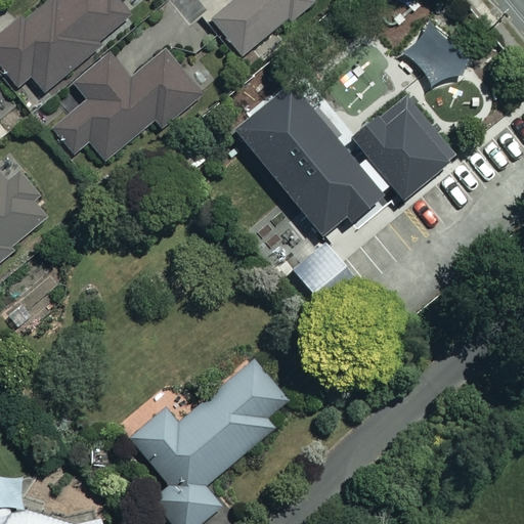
[(128,22),(112,0),(47,0),(0,36),(0,64),(15,86),(29,76),(39,89),(128,22)]
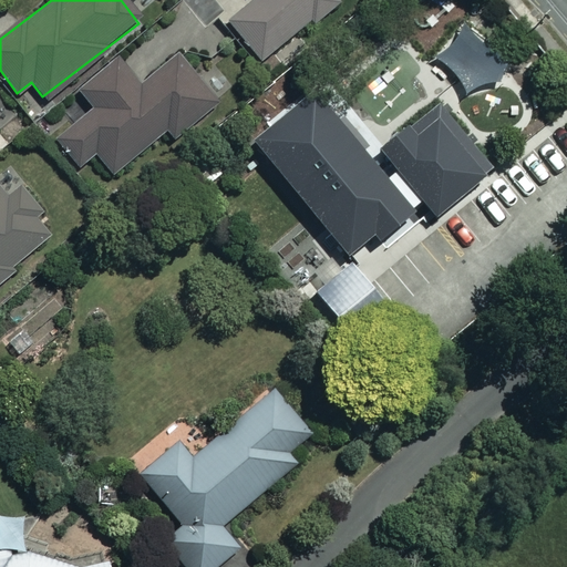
[(317,26),(342,2),(339,0),(253,0),(228,22),(261,60),(309,17),(317,26)]
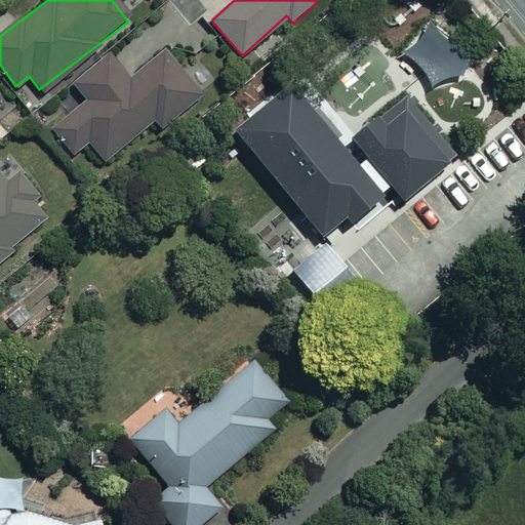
[(429,23),(402,52),(429,85),(444,79),(454,80),(470,53),(429,23)]
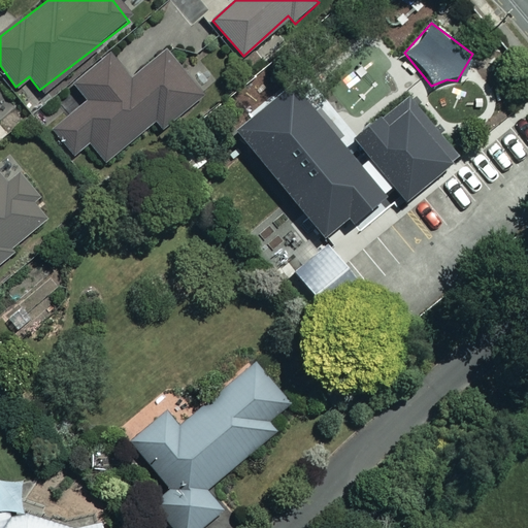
[(202,95),(165,51),(130,80),(107,54),(71,84),(86,101),(52,129),(73,156),(89,142),(104,161),(154,120),(161,128),(202,95)]
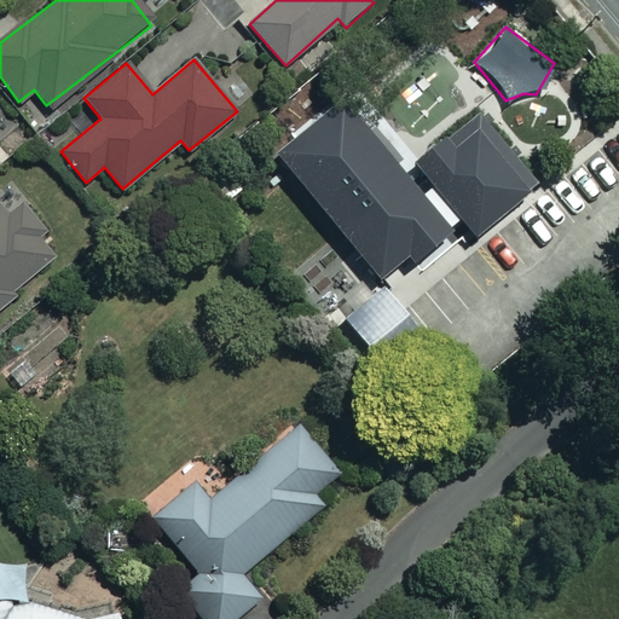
[(276,156),(381,282),(403,265),(410,273),(452,237),(340,102),(276,156)]
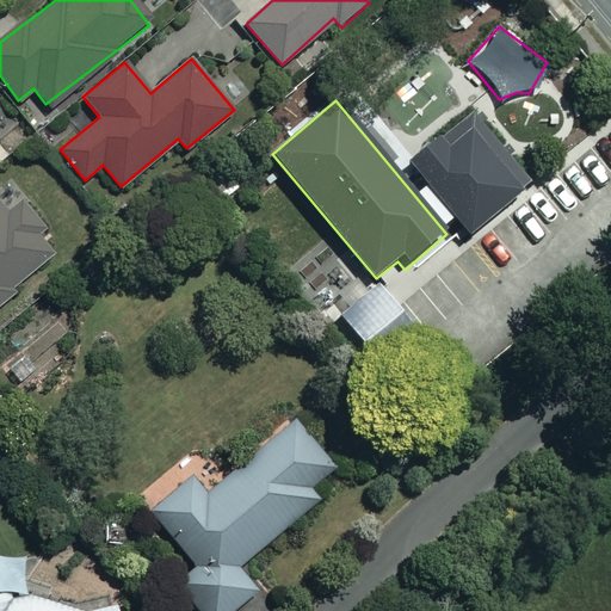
[(528,185),(470,113),(408,162),(467,234),(528,185)]
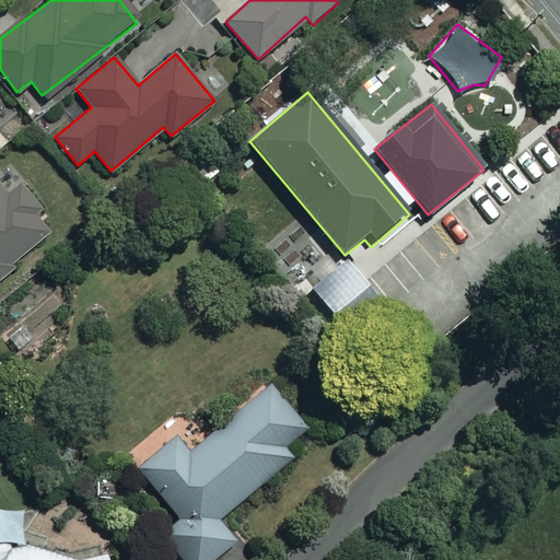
[(27,213),(39,203),(19,177),(7,187),(1,181),(0,181),(0,272),(46,235),(27,213)]
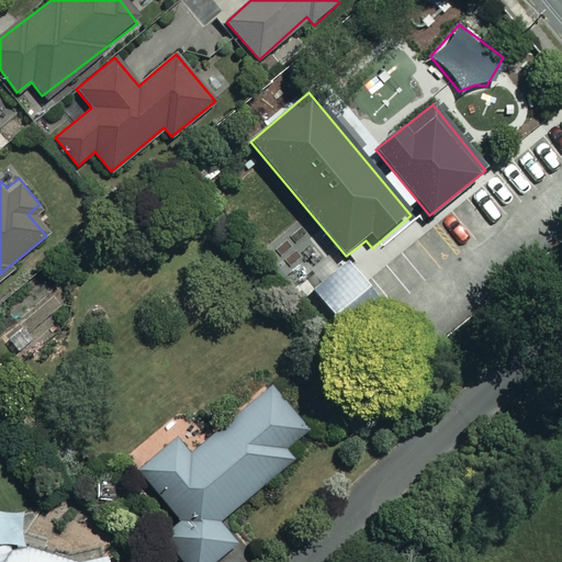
[(367,287),(347,262),(313,289),(333,314),(367,287)]
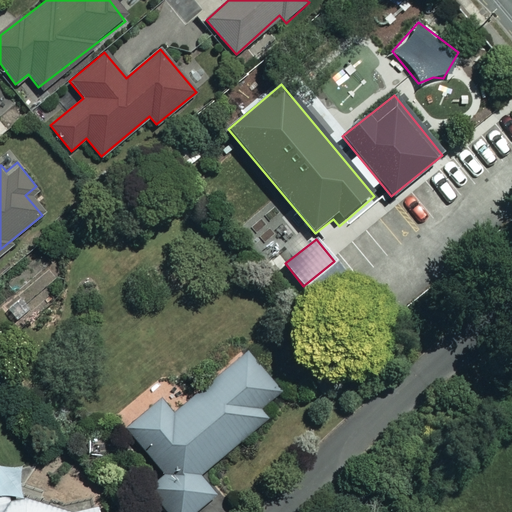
[(280,391),(246,351),(172,413),(161,399),(126,428),(163,473),(146,487),(166,511),(193,511),(214,495),(197,475),(266,417),(259,409),(280,391)]
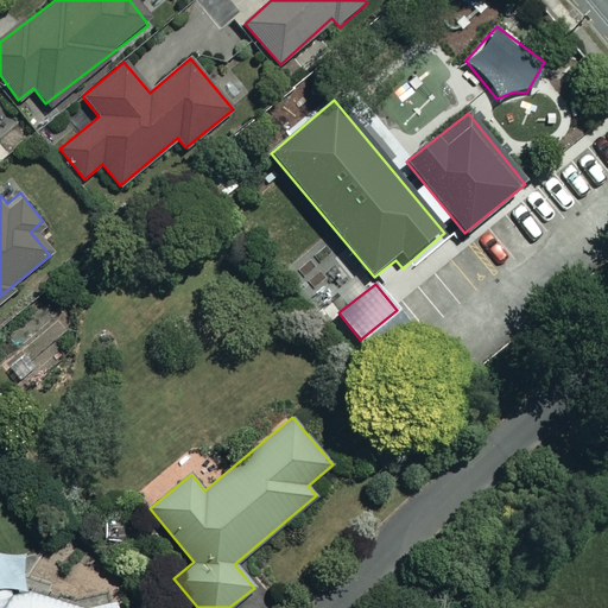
[(115,607),(114,601),(96,605),(27,596),(25,553),(0,555),(0,607),(115,607)]
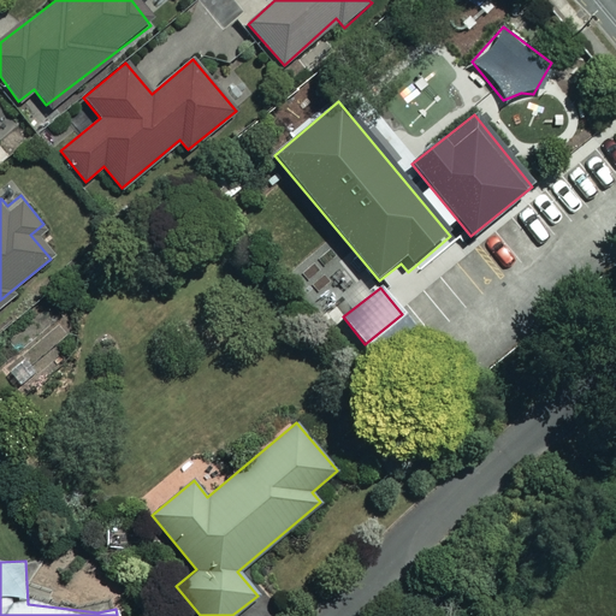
All buildings are outlined.
